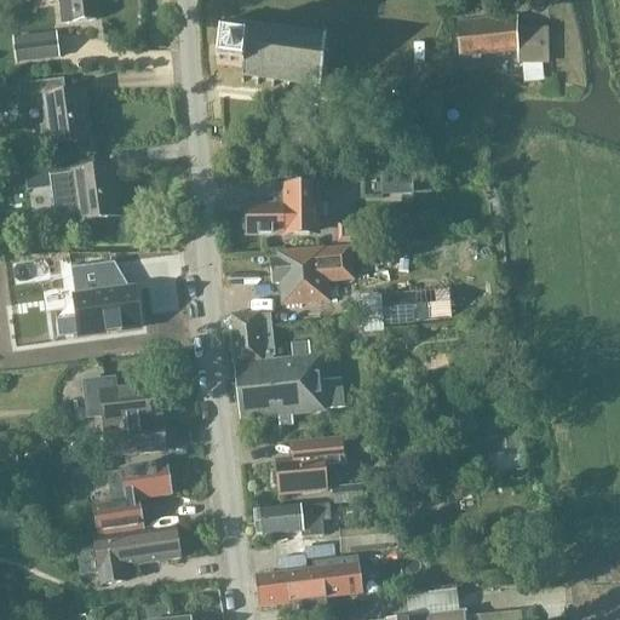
[(56,0),(61,27),(96,23),(92,0),(56,0)]
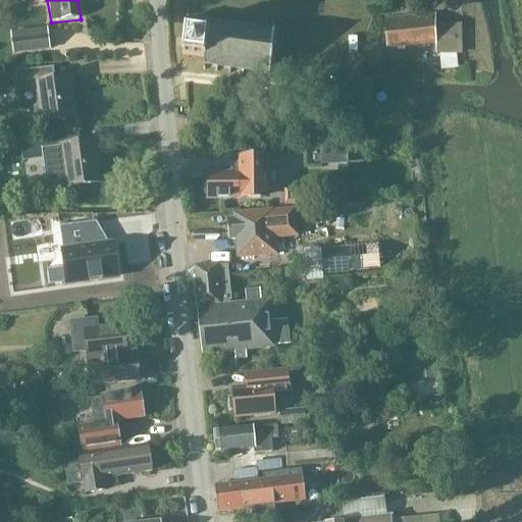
[(461,24),(434,24),(433,17),(383,23),(386,51),(434,45),(436,56),(439,55),(440,68),(451,67),(450,55),(461,54),(461,24)]
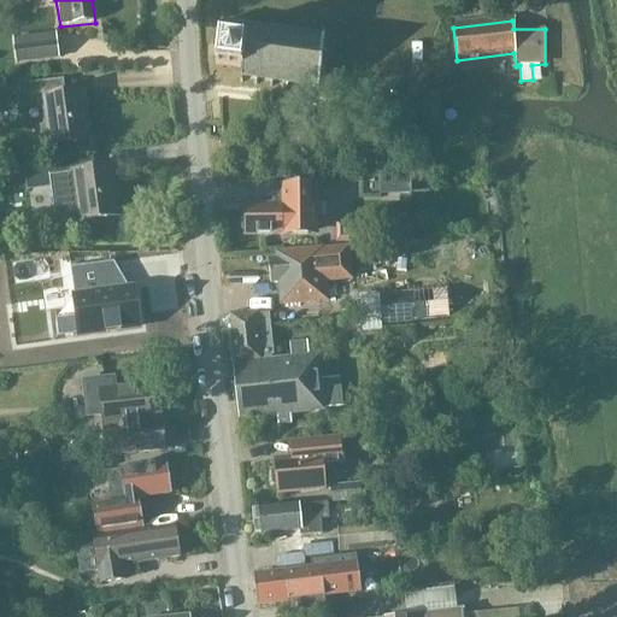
[(317,90),(323,36),(215,27),(213,69),(241,71),(240,81),(317,90)]
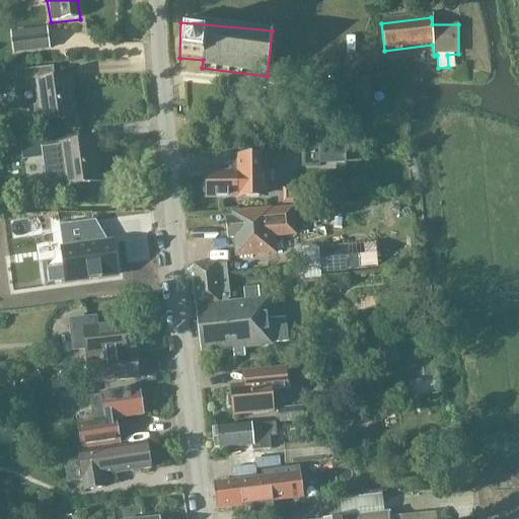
[(13,55),(50,51),(47,29),(10,32),(13,55)]
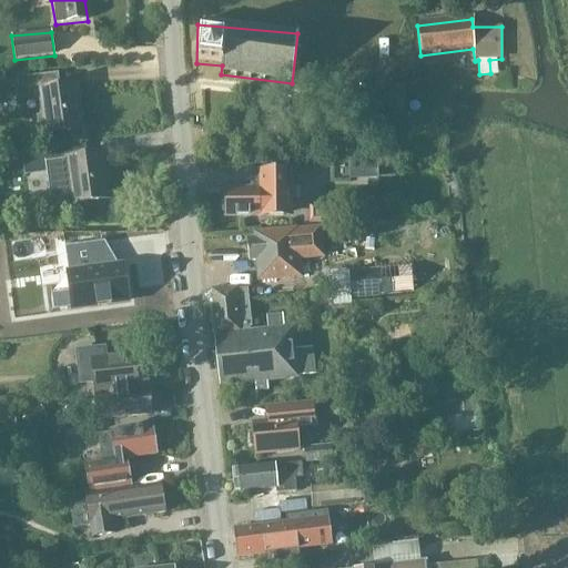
[(74,83),(58,85),(57,74),(16,80),(18,94),(38,92),(43,137),(82,132),(74,83)]
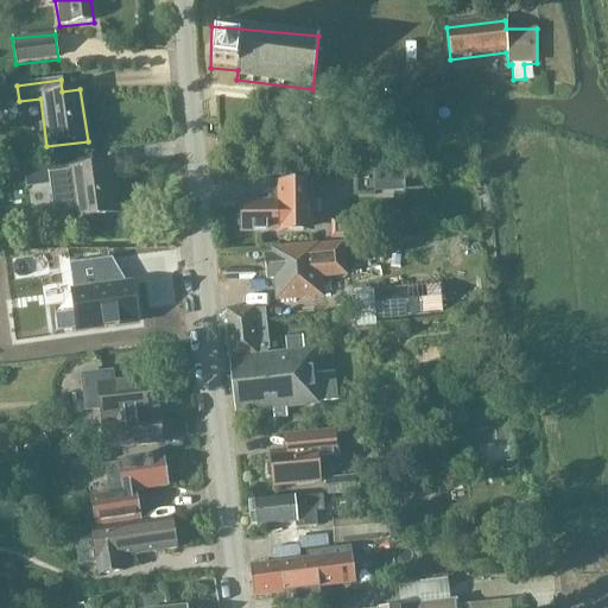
[(50,184),(55,222),(118,214),(111,165),(83,169),(82,154),(24,163),(27,187),(50,184)]
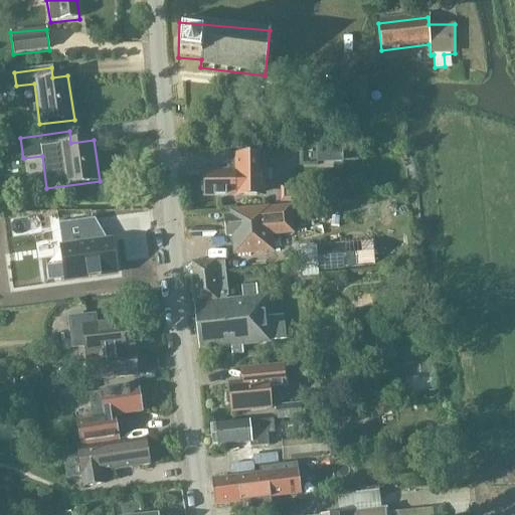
[(341,148),(316,148),(316,162),(341,162),(341,148)]
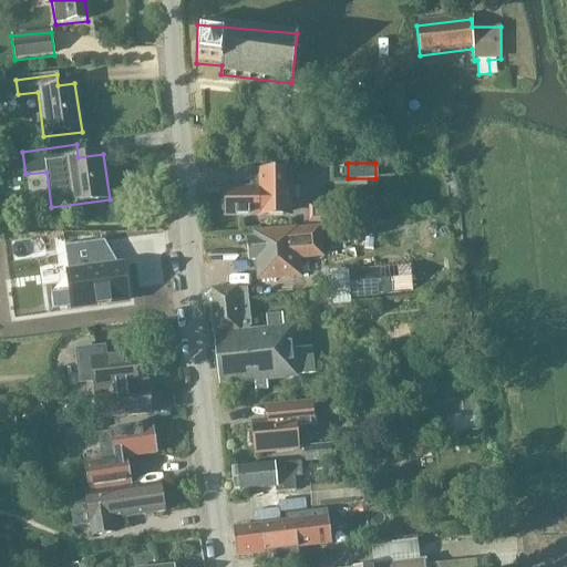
[(224,217),(291,217),(291,169),(249,171),(249,187),(223,187),(224,217)]
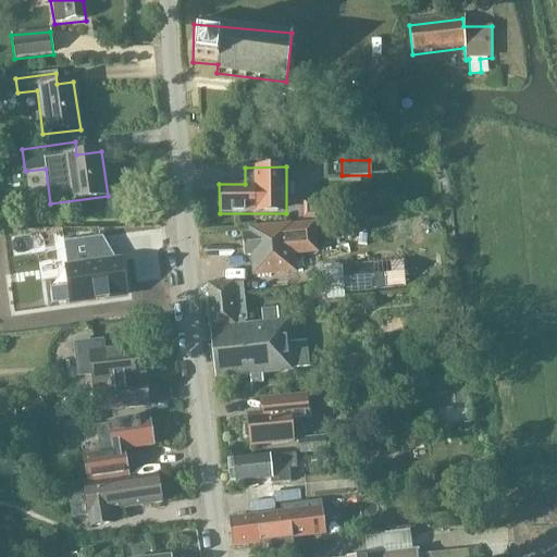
[(329,217),(329,202),(305,202),(305,217),(329,217)]
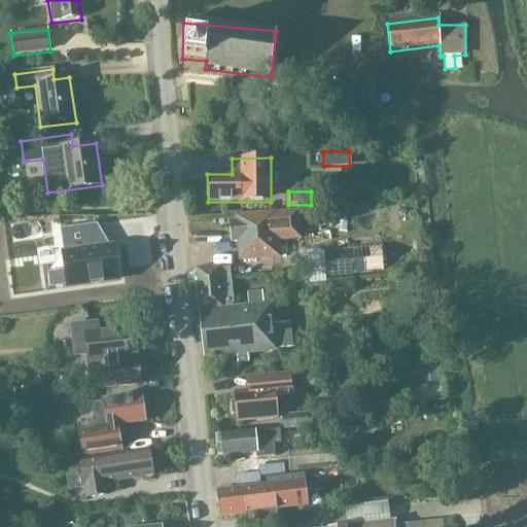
[(238,264),(280,259),(278,242),(301,240),(299,210),(234,216),(235,220),(229,220),(231,243),(237,243),(238,264)]
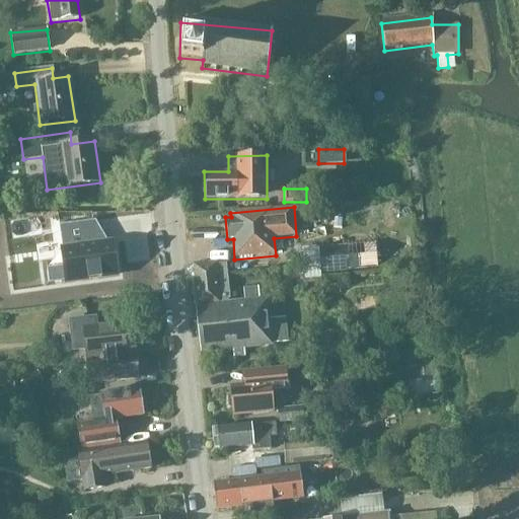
[(64,267),(46,269),(48,285),(66,282),(66,283),(95,279),(117,276),(112,243),(96,245),(92,222),(92,221),(59,226),(64,267)]
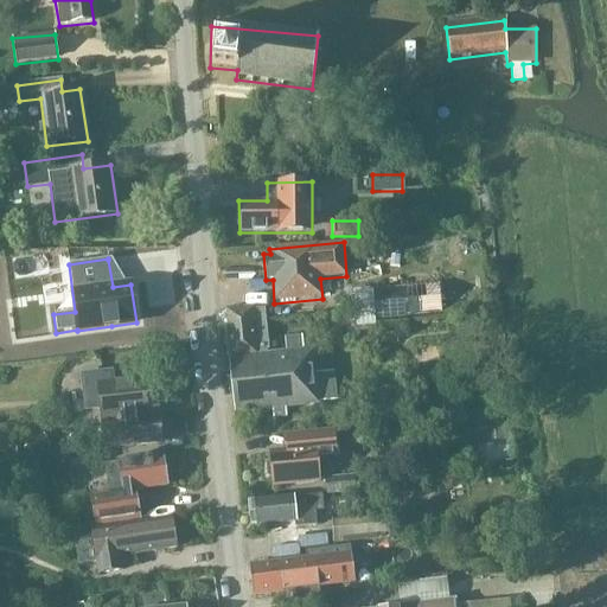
[(375,319),(409,315),(406,287),(372,291),(375,319)]
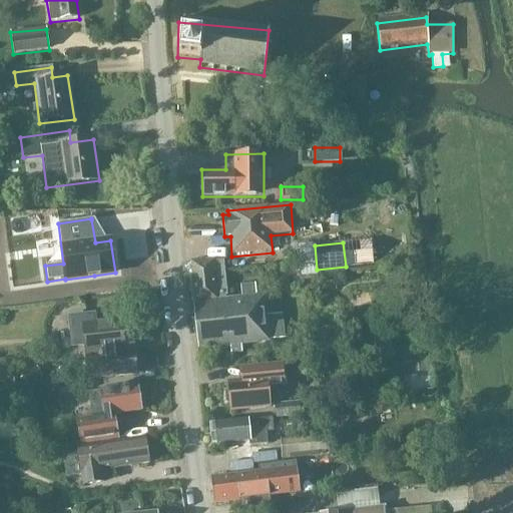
[(193,304),(226,300),(223,263),(214,264),(214,261),(189,263),(193,304)]
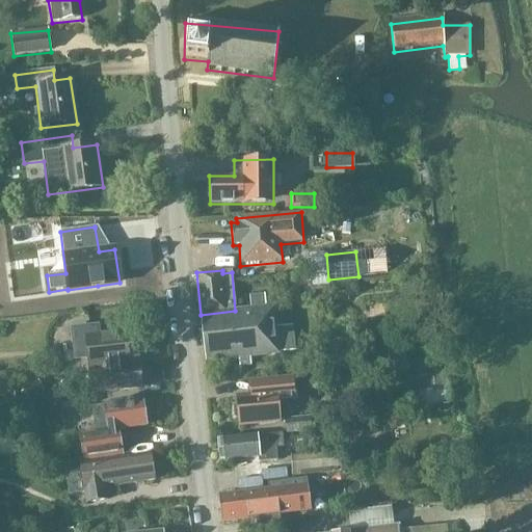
[(293,327),(276,329),(275,307),(265,308),(264,296),(253,297),(254,309),(235,311),(201,315),(206,363),(239,360),(239,367),(250,366),(250,358),(278,355),(278,353),(295,351),(293,327)]
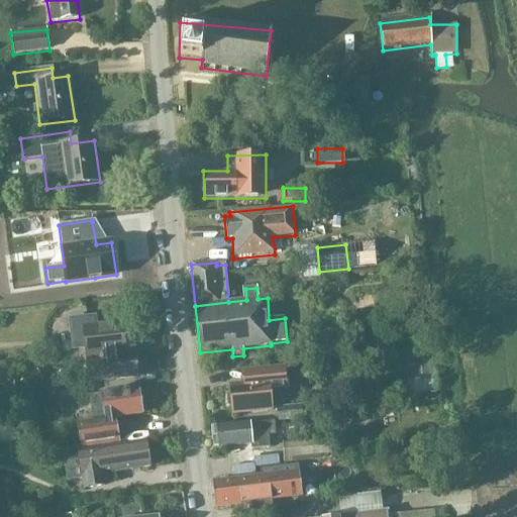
[(131,343),(134,343),(132,322),(97,325),(96,314),(68,317),(71,349),(87,347),(90,382),(137,377),(135,354),(132,354),(131,343)]
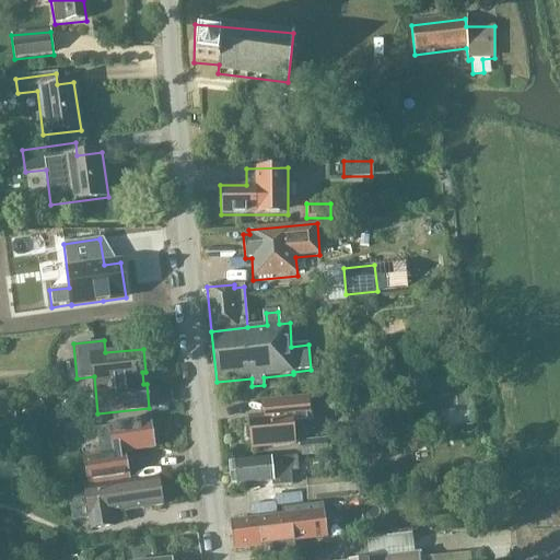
[(348,361),(363,358),(361,343),(346,347),(348,361)]
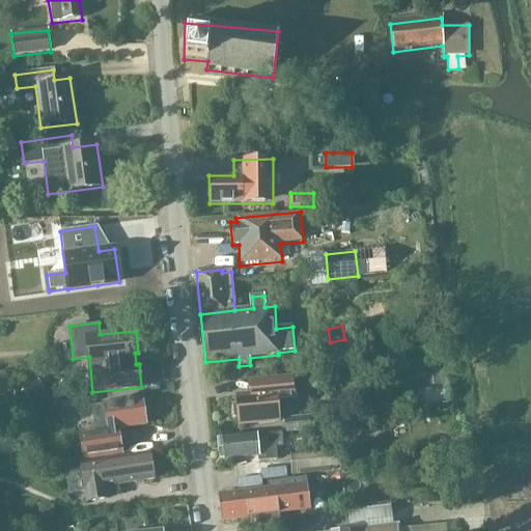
[(320,364),(301,366),(302,376),(322,374),(320,364)]
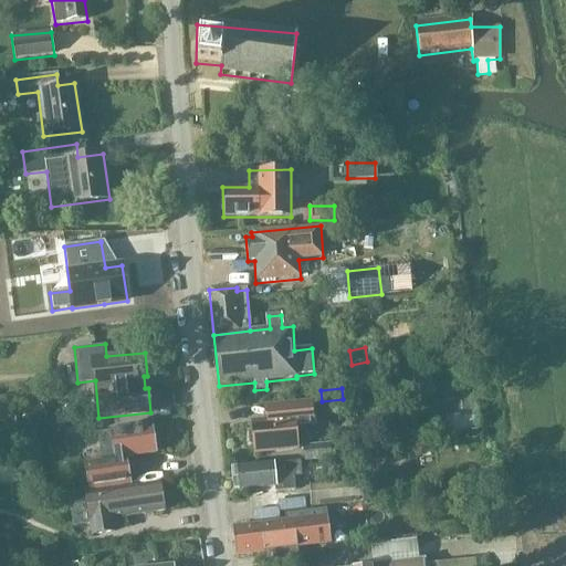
[(323,417),(342,415),(341,400),(322,404),(323,417)]
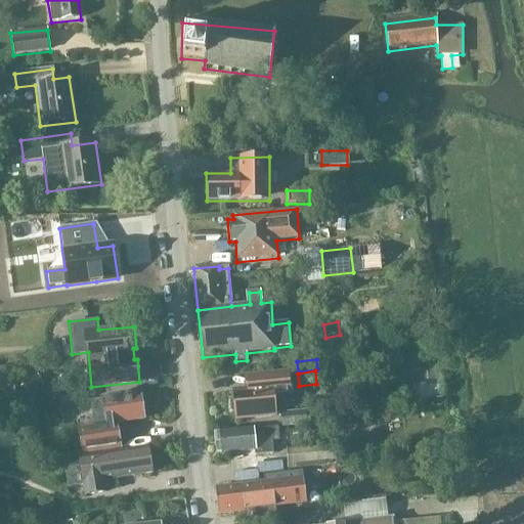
[(273,396),(290,394),(288,373),(247,377),(248,390),(233,391),(233,399),(230,401),(230,411),(235,412),(235,420),(274,417),(273,396)]
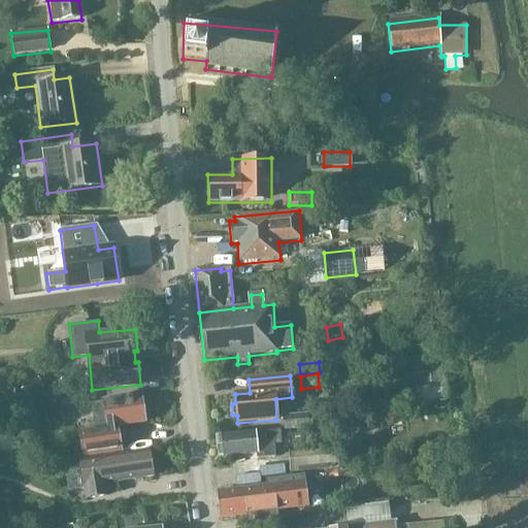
[(28,399),(44,390),(39,382),(24,392),(28,399)]
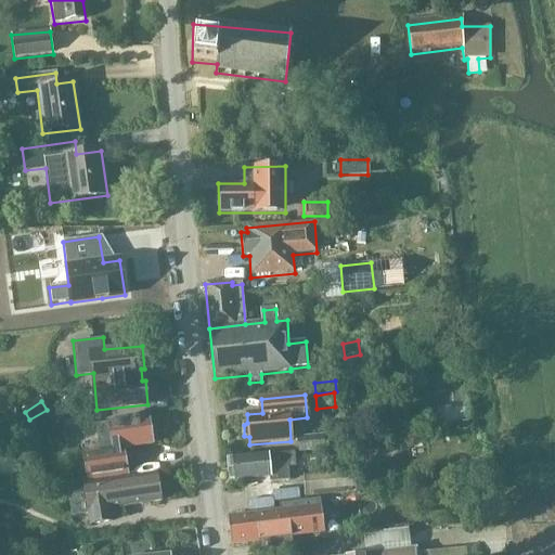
[(126,475),(123,449),(153,444),(149,417),(97,425),(101,451),(84,454),(87,479),(126,475)]
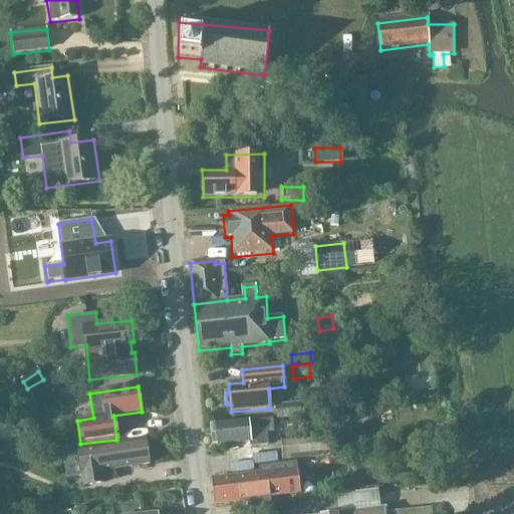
[(434,390),(423,391),(424,399),(434,398),(434,390)]
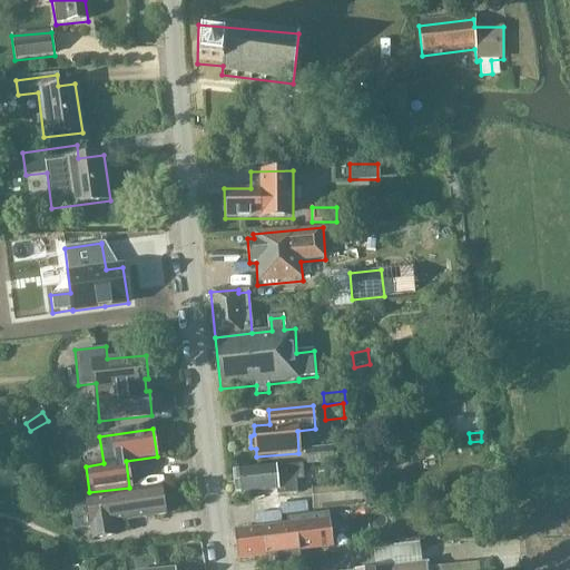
[(66,452),(87,449),(86,438),(64,442),(66,452)]
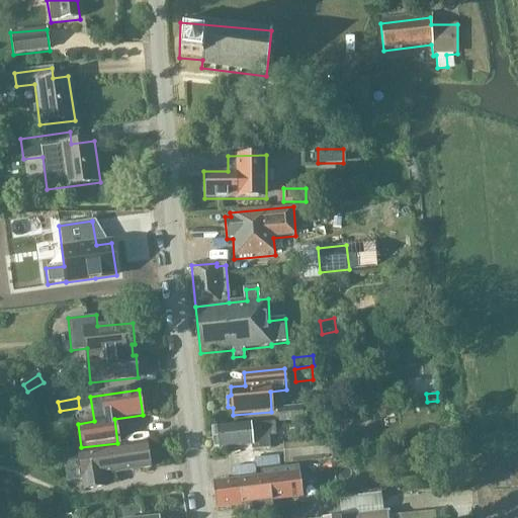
[(278,422),(303,420),(301,406),(277,408),(278,422)]
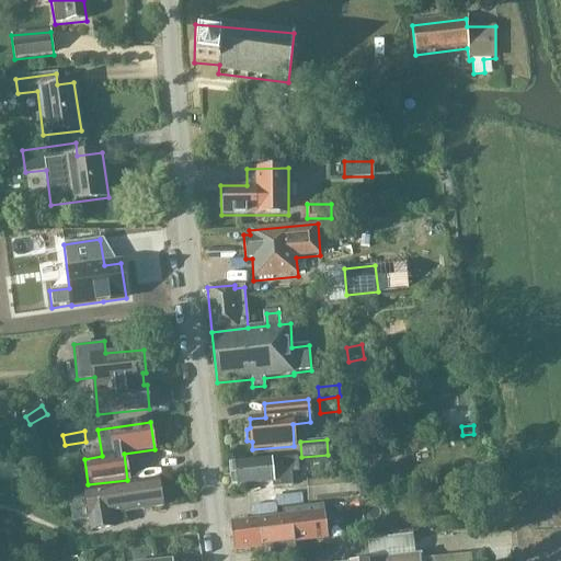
[(128,457),(130,468),(148,464),(146,453),(128,457)]
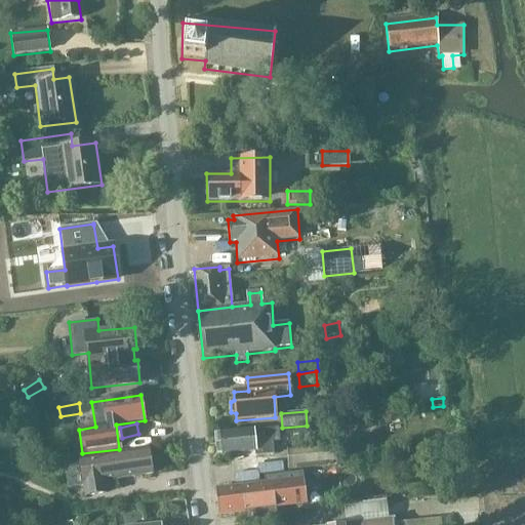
[(254,452),(254,456),(274,454),(273,442),(279,442),(278,429),(254,431),(219,434),(221,455),(254,452)]
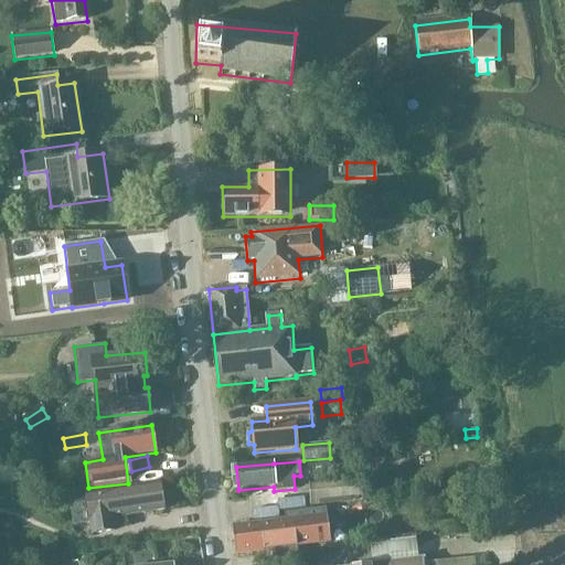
[(112,518),(163,510),(160,483),(120,489),(85,494),(91,533),(114,530),(112,518)]
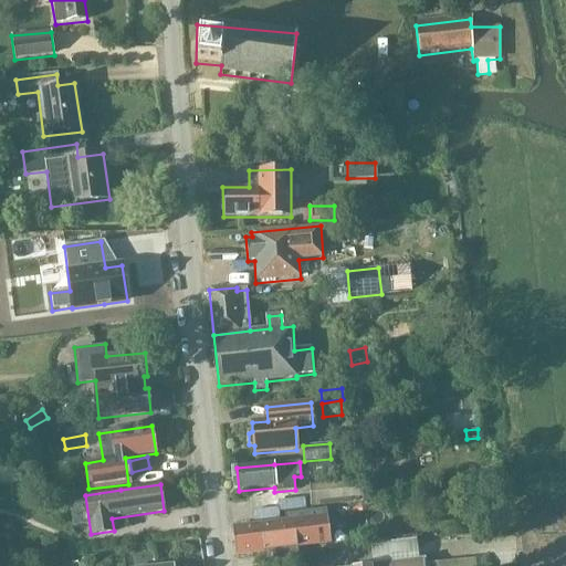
[(284,522),(232,528),(236,556),(263,553),(264,565),(295,565),(300,565),(297,547),(331,544),(331,542),(328,542),(325,520),(327,519),(326,509),(284,514),(284,522)]
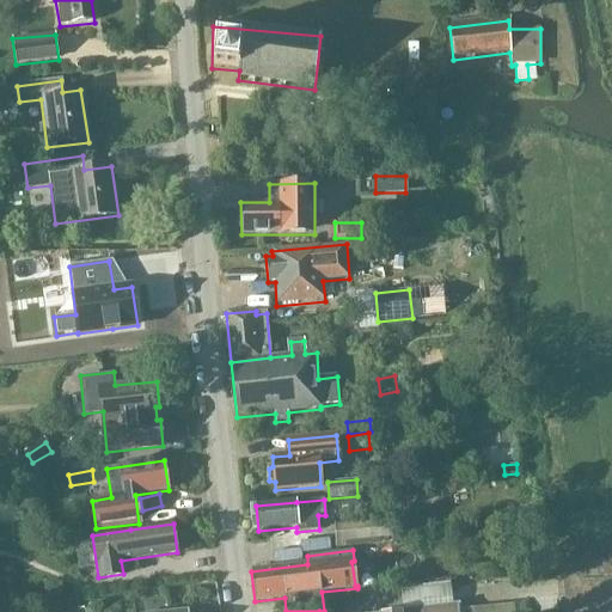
[(469,593),(508,592),(508,581),(467,582),(469,593)]
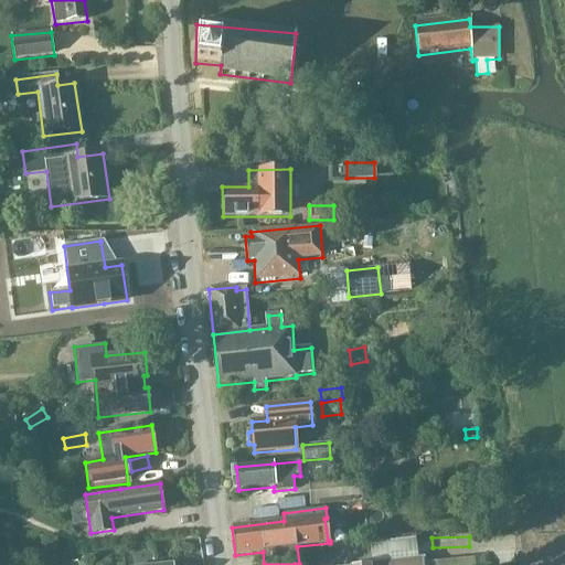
[(388,537),(364,542),(366,558),(413,551),(411,543),(390,546),(388,537)]
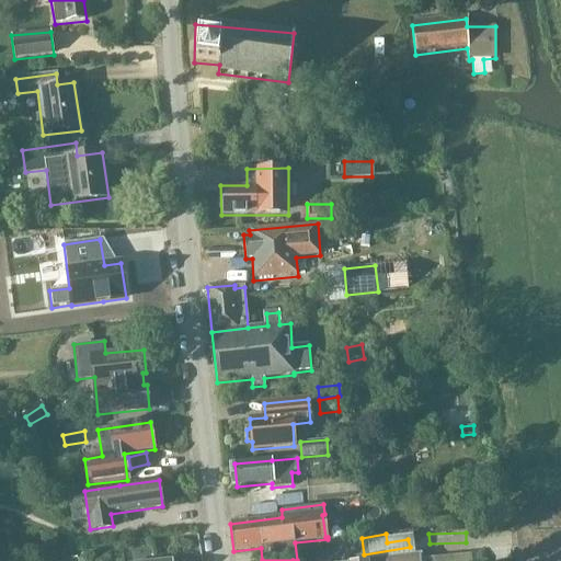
[(490,544),(490,559),(511,558),(510,542),(490,544)]
